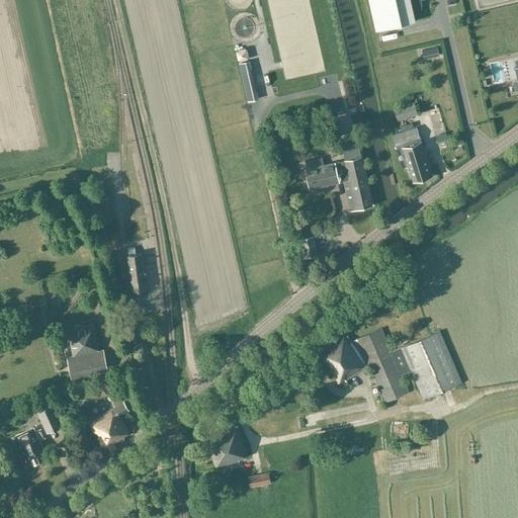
[(368,0),(375,30),(415,21),(414,18),(422,17),(422,5),(420,0),(368,0)]
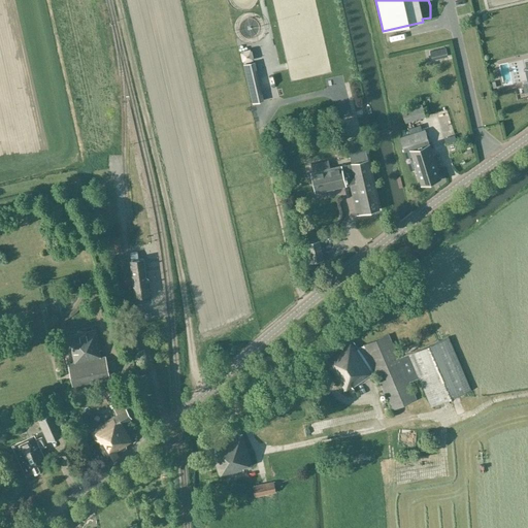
[(236,60),(246,57),(243,45),(233,48),(236,60)]
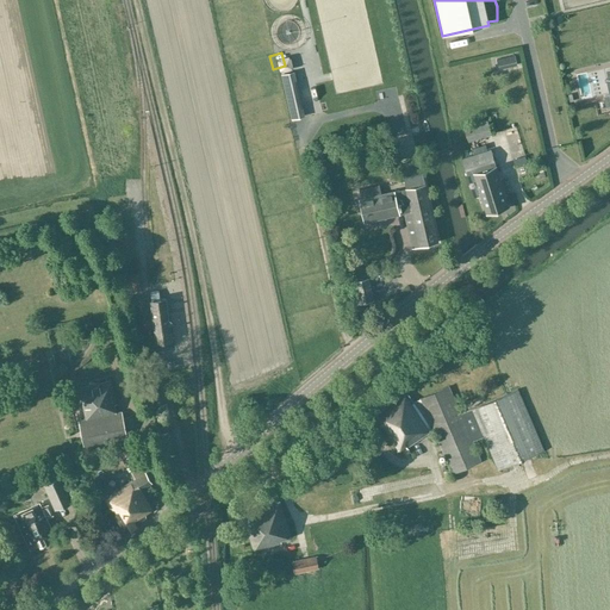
[(304,117),(302,109),(299,109),(292,81),(296,80),(293,72),(282,74),(292,119),(304,117)]
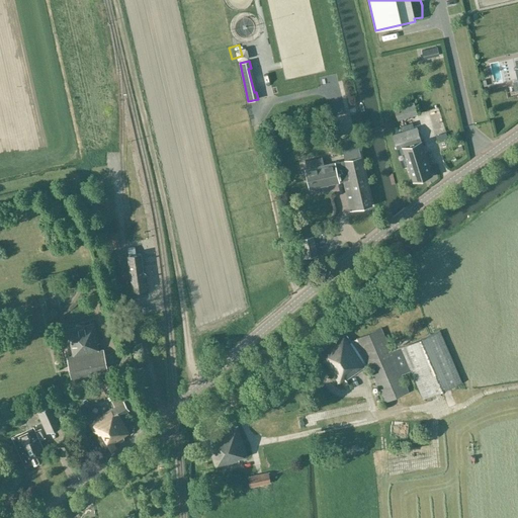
[(395,108),(398,120),(418,113),(414,102),(395,108)]
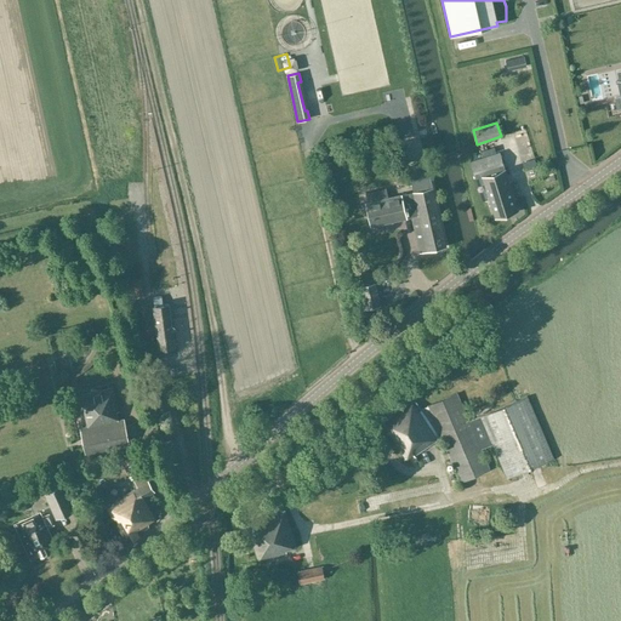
[(500,152),(471,161),(476,178),(483,176),(496,217),(518,211),(500,152)]
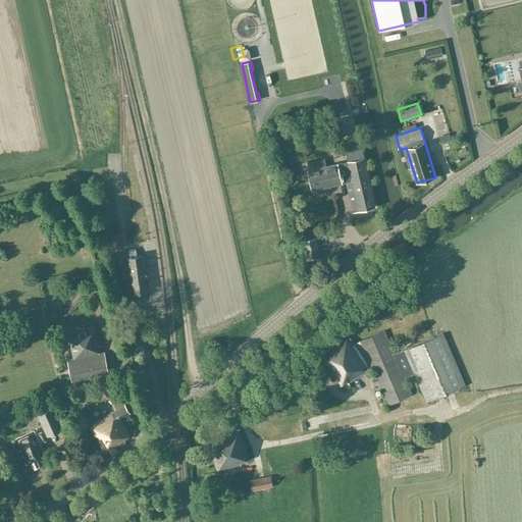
[(337,163),(307,170),(311,190),(351,180),(358,211),(375,207),(364,158),(359,138),(343,141),(347,162),(337,164),(337,163)]
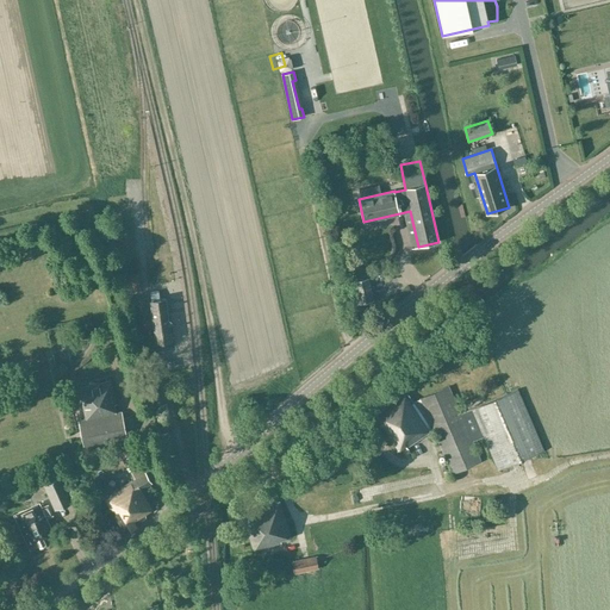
[(139,291),(137,274),(128,275),(130,292),(139,291)]
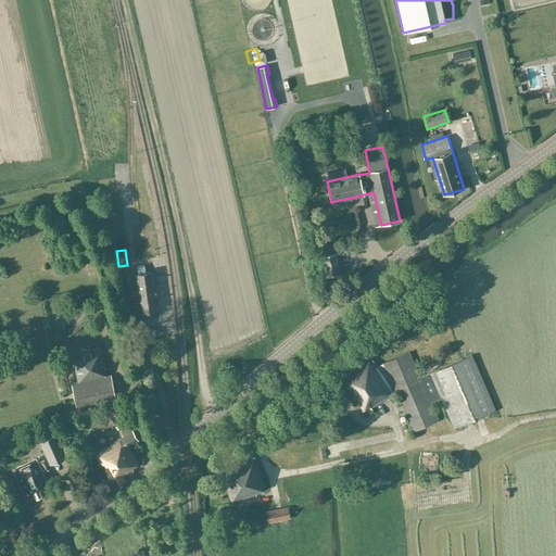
[(320,256),(325,277),(340,274),(336,253),(320,256)]
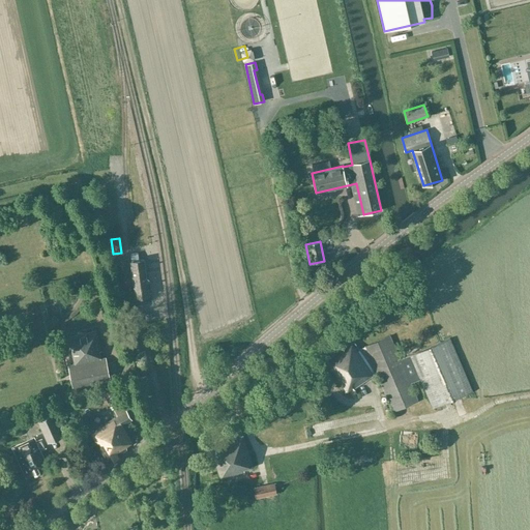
[(138,253),(131,254),(133,261),(131,261),(133,267),(136,290),(137,296),(138,301),(146,300),(146,295),(149,295),(148,288),(149,288),(146,266),(145,266),(144,259),(139,260),(139,256),(138,253)]
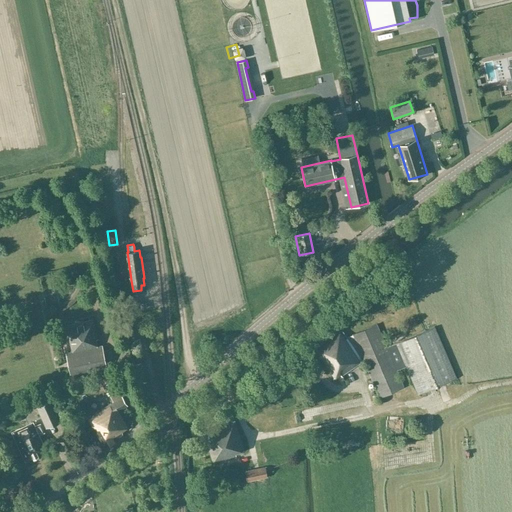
[(66,353),(71,377),(108,370),(102,345),(97,346),(96,339),(98,339),(93,320),(67,325),(72,352),(66,353)]
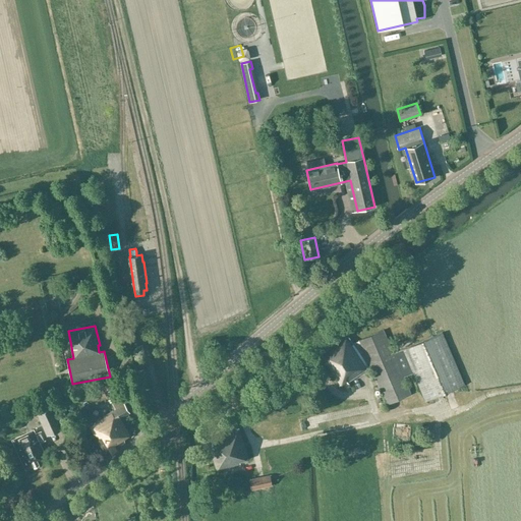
[(348,382),(370,366),(387,404),(411,394),(404,377),(413,373),(424,401),(464,385),(442,333),(403,349),(394,353),(384,330),(353,343),(348,336),(321,354),(340,385),(347,380),(348,382)]
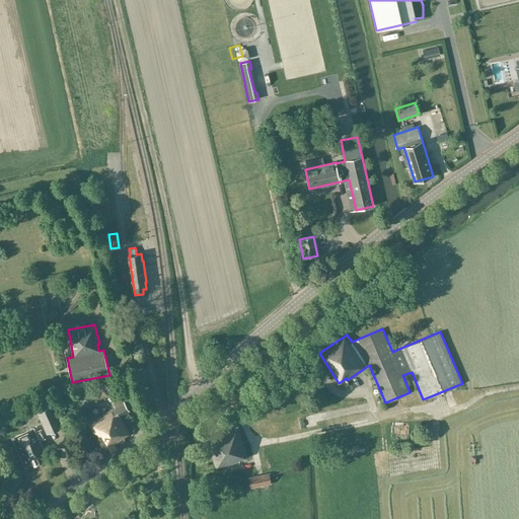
[(108,395),(116,408),(88,424),(107,455),(119,447),(117,445),(125,440),(124,437),(131,433),(121,417),(130,411),(122,397),(118,399),(113,392),(108,395)]
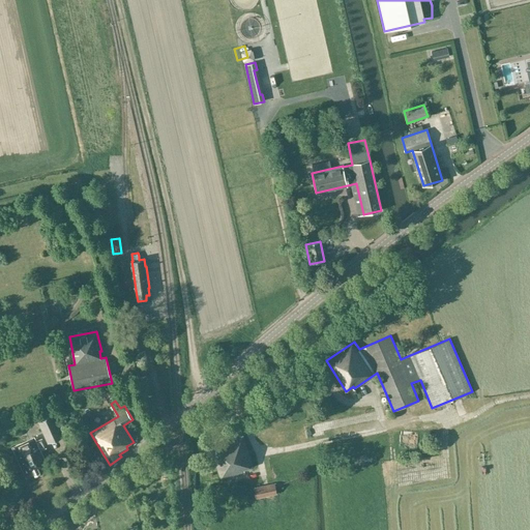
[(54,412),(37,419),(48,442),(64,436),(54,412)]
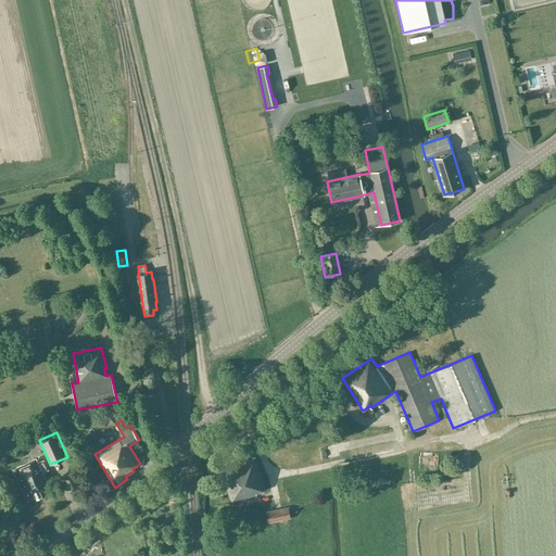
[(356,439),(339,440),(340,452),(356,452),(356,439)]
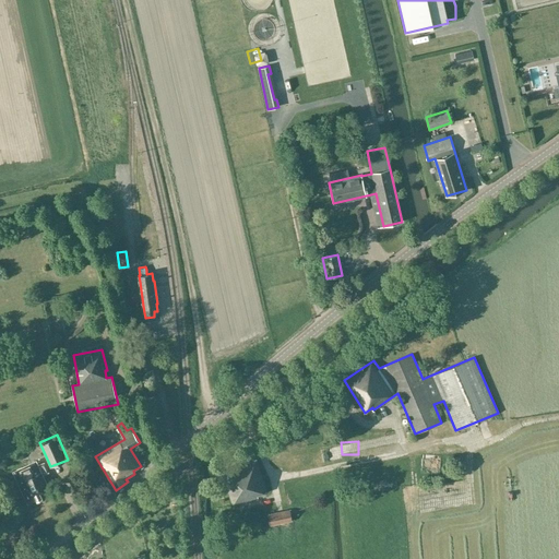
[(30,442),(22,445),(25,455),(33,453),(30,442)]
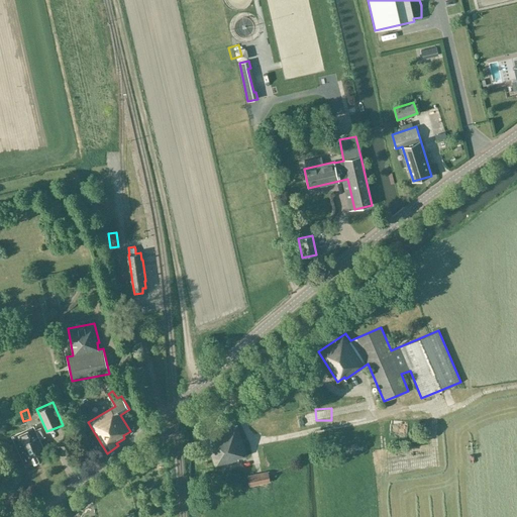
[(238,459),(238,457),(246,454),(237,425),(205,434),(216,467),(238,459)]
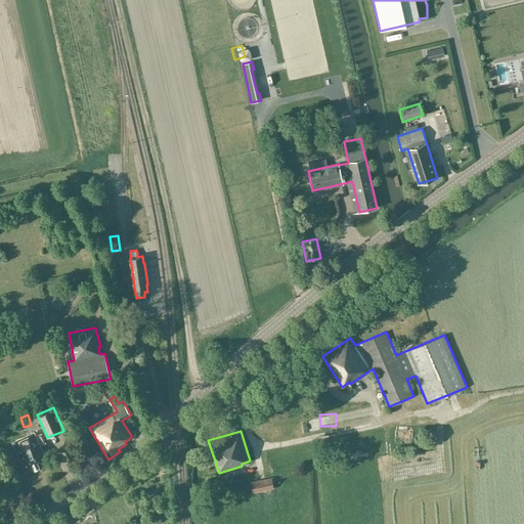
[(12,442),(26,471),(35,467),(35,468),(39,466),(39,465),(48,461),(40,444),(45,442),(41,434),(36,436),(35,433),(12,442)]
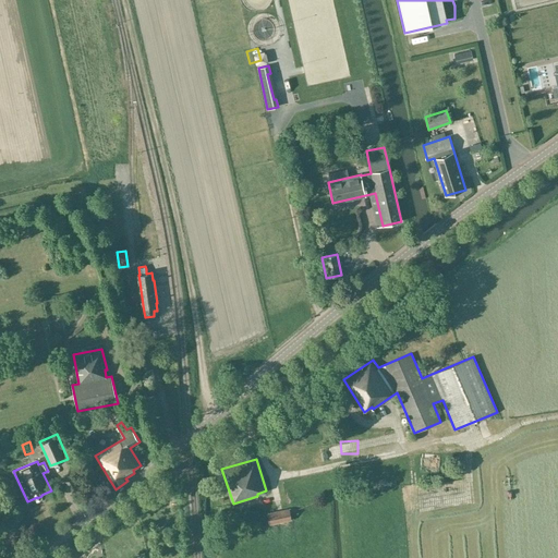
[(267,514),(269,525),(292,521),(289,509),(267,514)]
